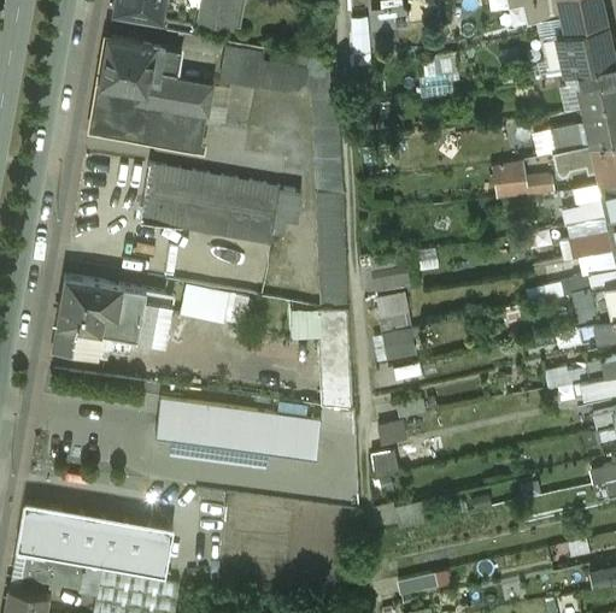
[(160,0),(112,0),(111,10),(158,18),(160,0)]
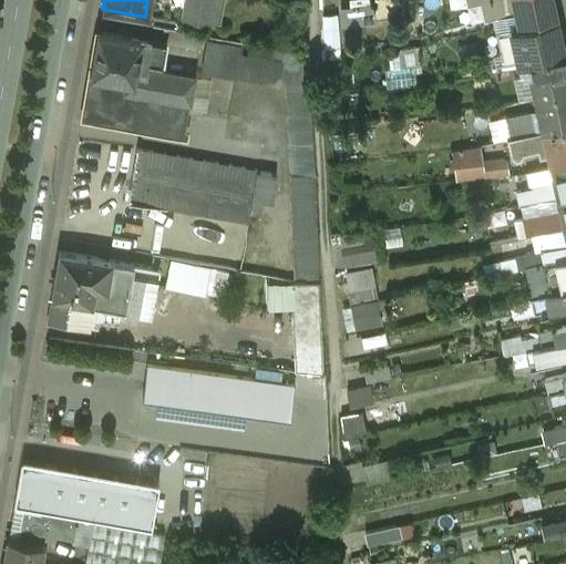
[(182,0),(179,16),(216,23),(219,0),(182,0)]
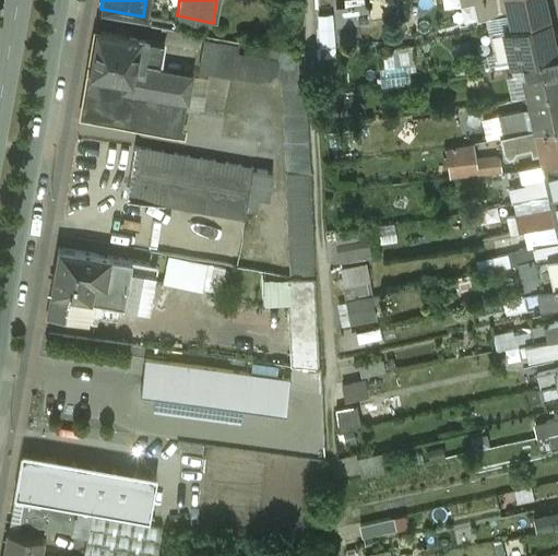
[(369,25),(368,0),(347,0),(332,1),(333,27),(369,25)]
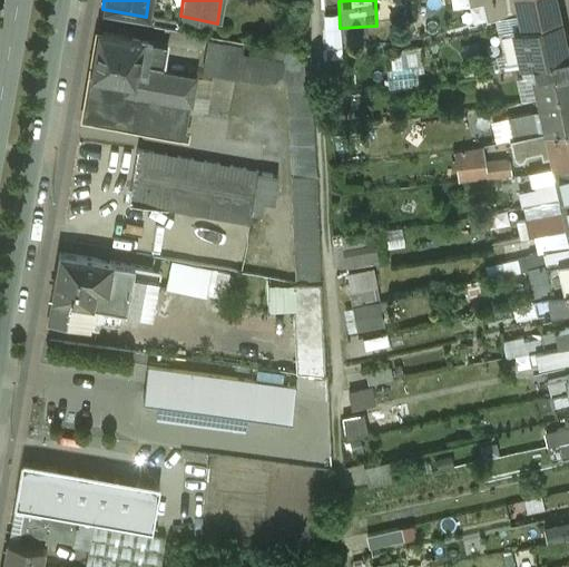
[(514,0),(496,0),(482,3),(487,22),(512,17),(511,11),(518,10),(514,0)]
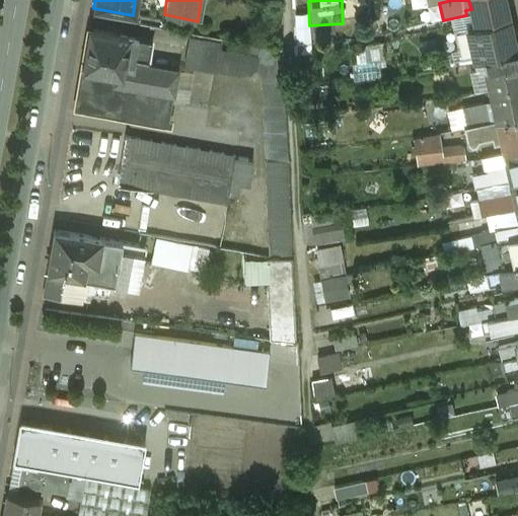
[(502,0),(468,0),(471,9),(475,27),(507,20),(502,0)]
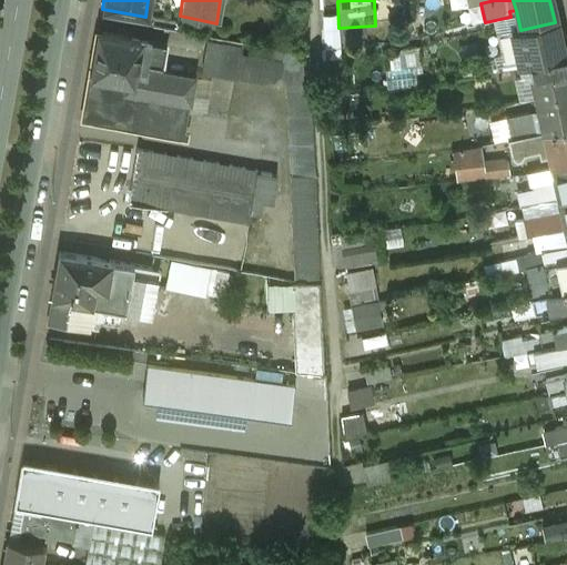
[(555,22),(520,30),(527,66),(563,57),(555,22)]
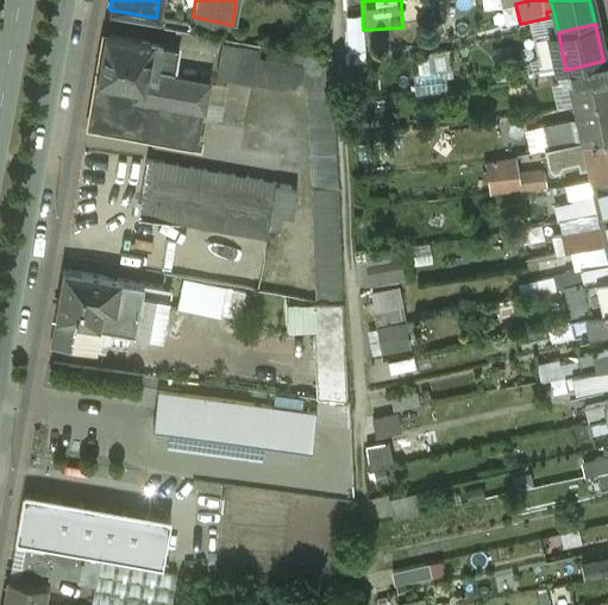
[(149,44),(105,36),(96,82),(136,90),(140,90),(144,73),(155,74),(160,46),(149,44)]
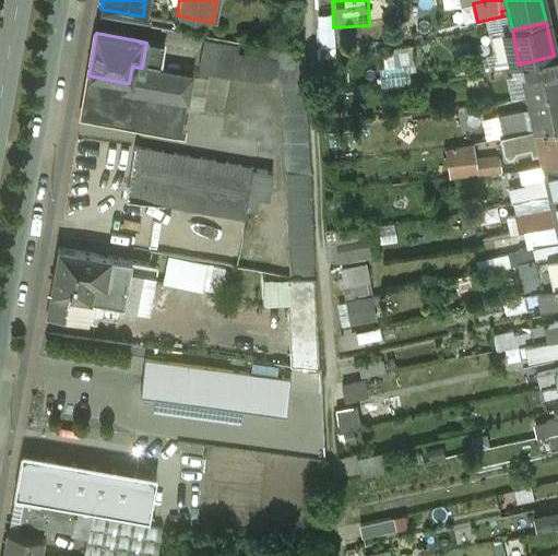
[(414,83),(412,48),(380,49),(381,84),(414,83)]
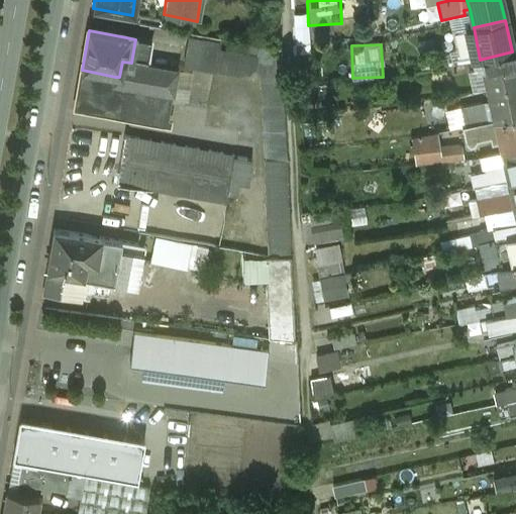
[(281,53),(258,48),(255,59),(216,53),(212,75),(223,77),(237,78),(246,78),(251,73),(259,82),(261,111),(263,159),(286,164),(281,53)]
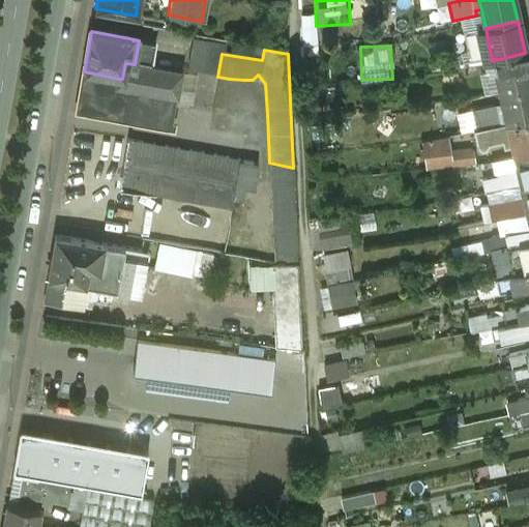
[(492,61),(493,65),(499,93),(528,86),(528,72),(525,53),(492,61)]
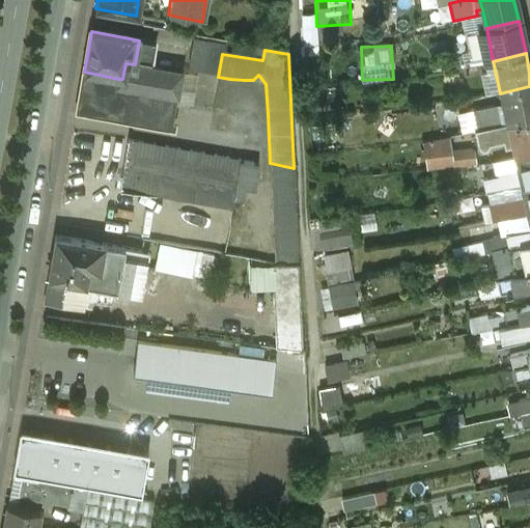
[(493,61),(454,70),(456,83),(489,76),(486,66),(494,65),(493,61)]
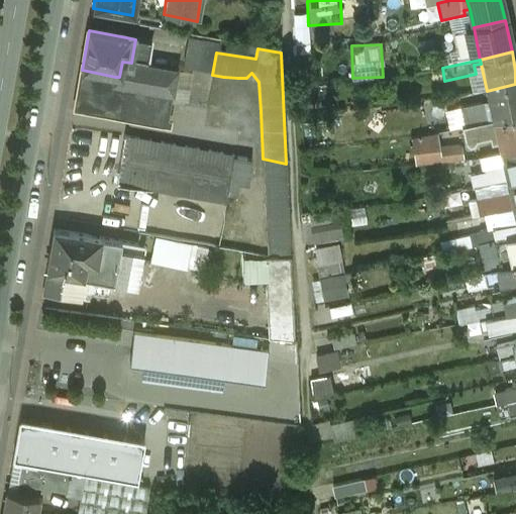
[(131,63),(122,62),(119,77),(115,77),(113,85),(127,87),(171,95),(176,71),(131,63)]
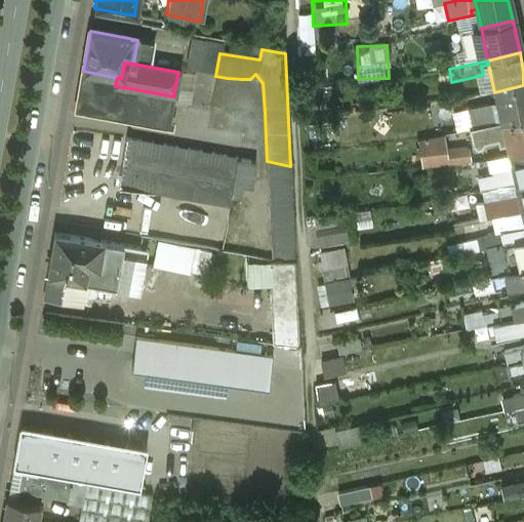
[(117,78),(83,71),(76,110),(124,118),(129,88),(115,86),(117,78)]
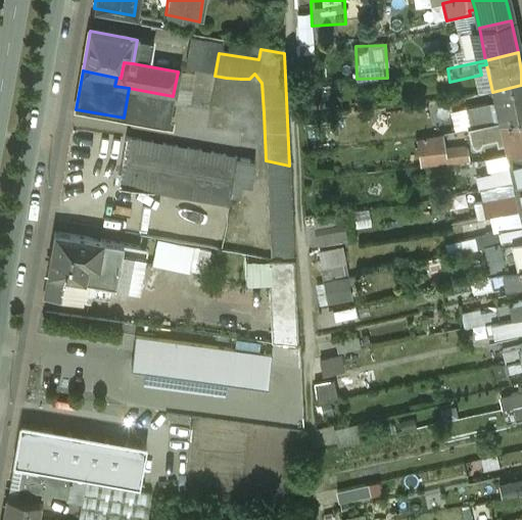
[(521,85),(492,92),(500,124),(500,125),(501,125),(521,119),(521,85)]
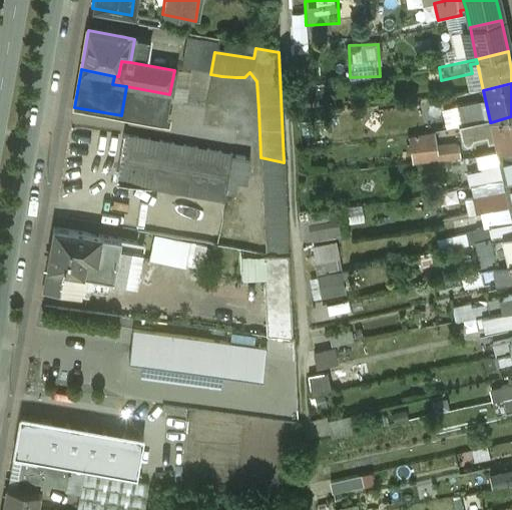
[(169,94),(126,86),(121,115),(164,123),(169,94)]
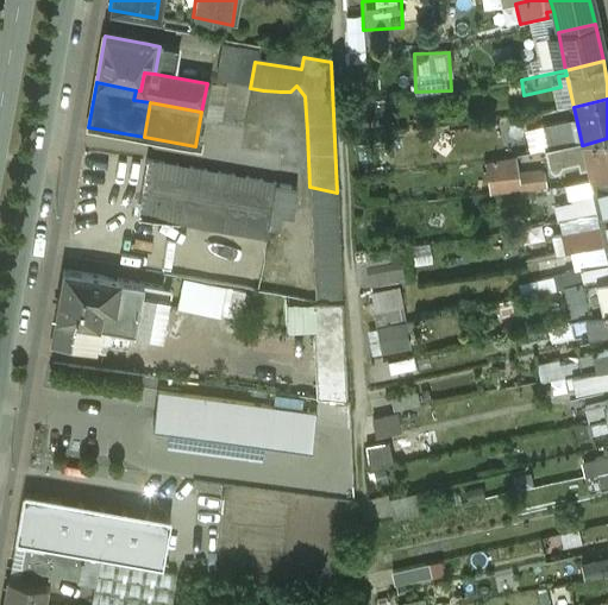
[(607,138),(583,145),(590,181),(607,177),(607,138)]
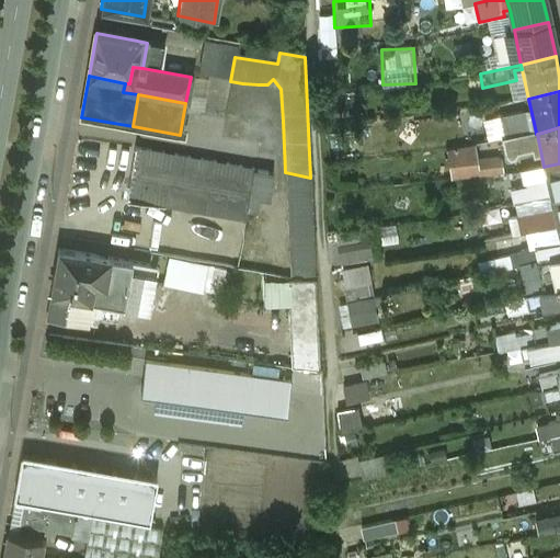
[(536,133),(500,140),(503,158),(509,162),(514,161),(516,157),(530,154),(532,160),(541,158),(544,167),(537,134),(536,134),(536,133)]
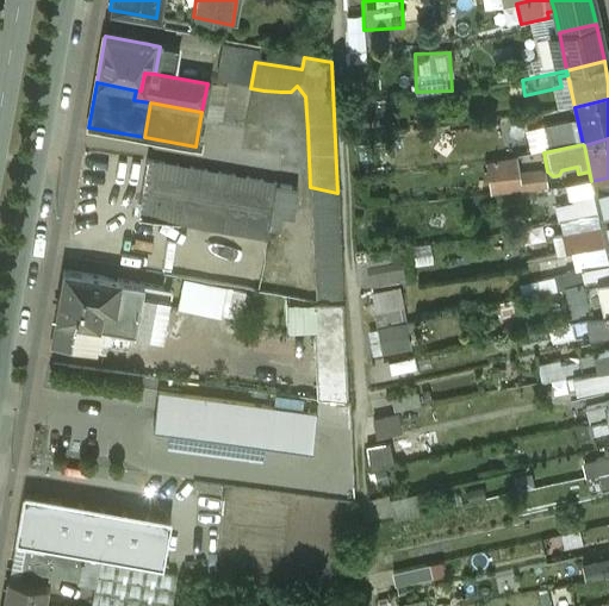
[(484,162),(486,195),(547,192),(546,170),(516,172),(516,160),(484,162)]
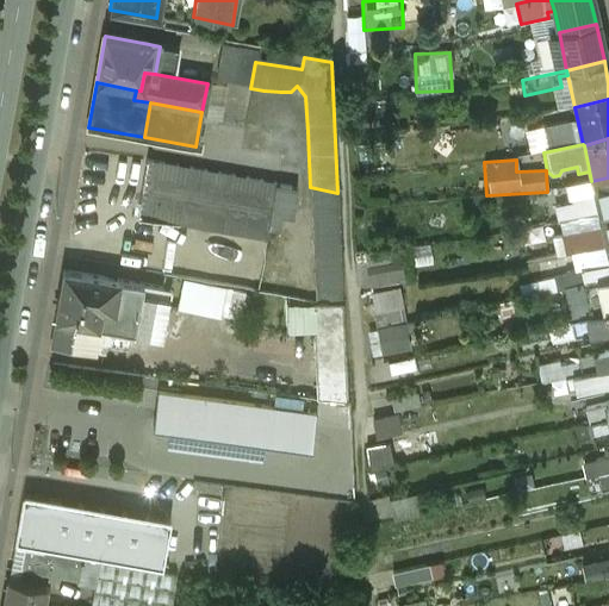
[(174,168),(147,163),(147,162),(136,220),(166,226),(171,197),(174,168)]
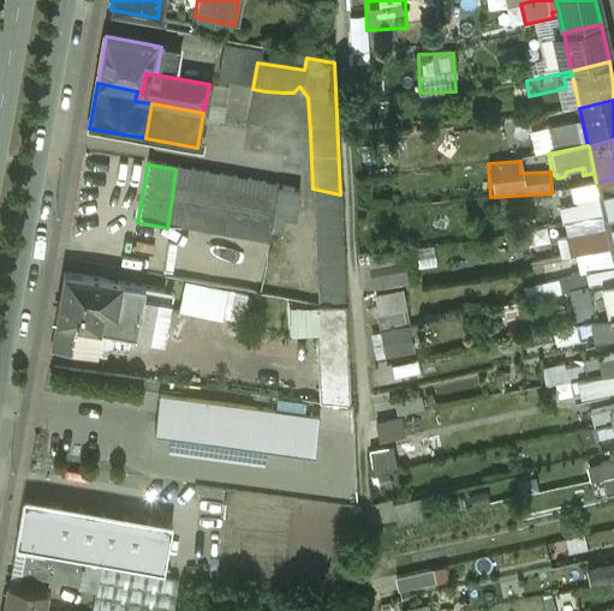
[(278,187),(176,169),(172,198),(273,216),(278,189),(278,187)]
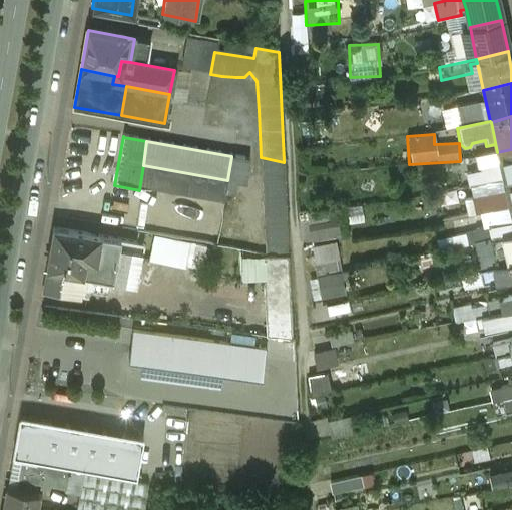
[(511,149),(497,152),(501,168),(503,180),(511,178),(511,149)]
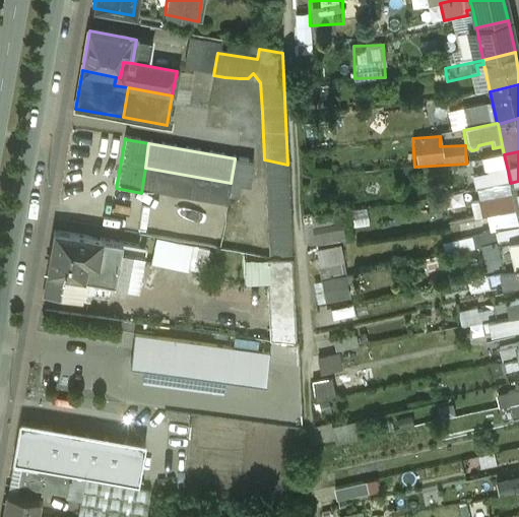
[(252,163),(235,159),(231,183),(228,197),(236,198),(238,186),(249,188),(252,163)]
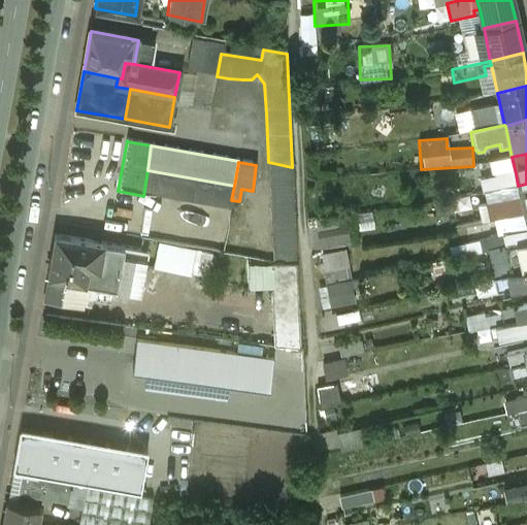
[(234,186),(147,170),(143,194),(230,209),(231,200),(234,186)]
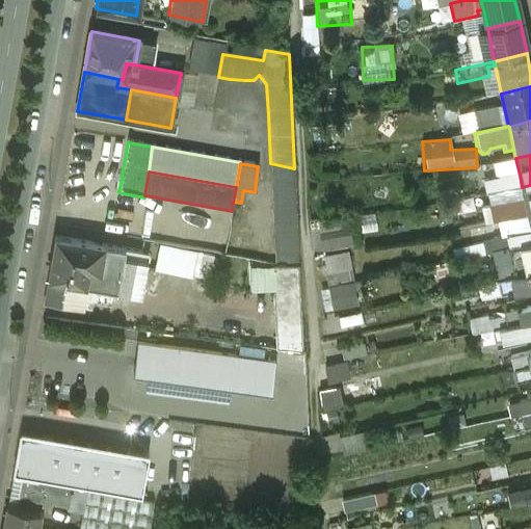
[(520,175),(499,180),(501,191),(522,187),(520,175)]
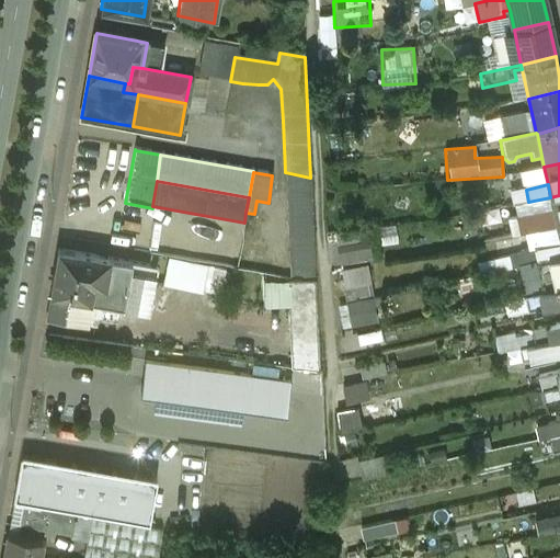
[(559,195),(550,197),(553,209),(557,227),(559,226),(559,195)]
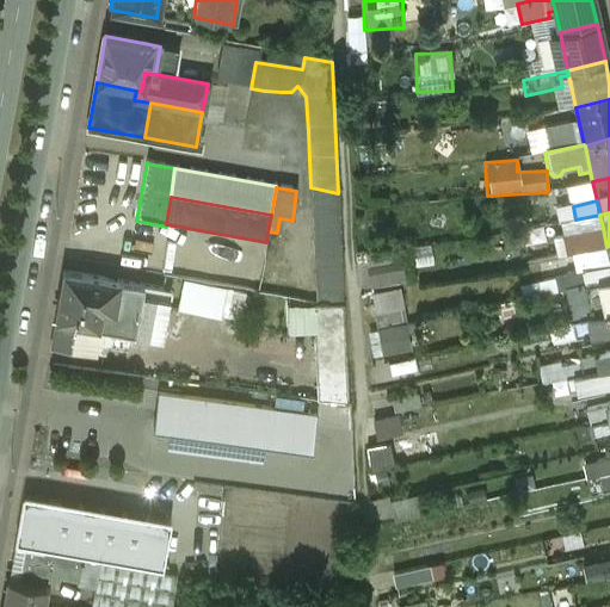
[(599,215),(575,220),(579,233),(603,228),(599,215)]
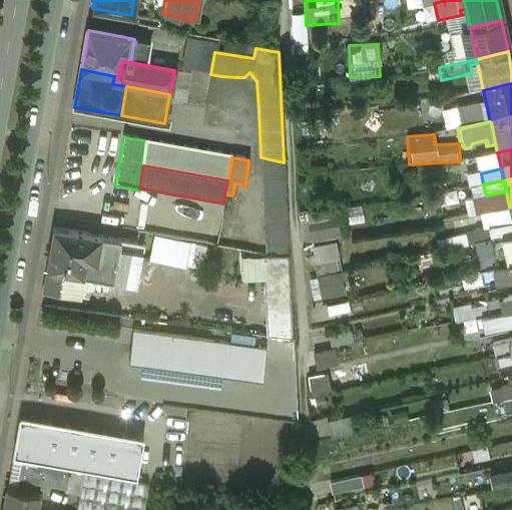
[(311,241),(336,236),(333,221),(308,226),(311,241)]
